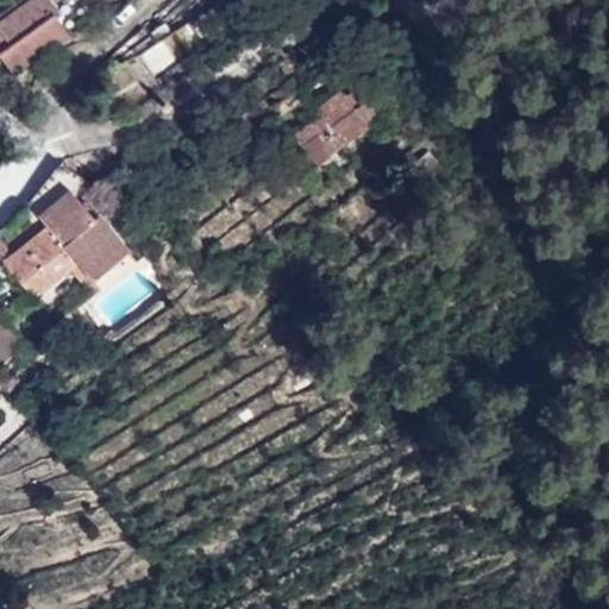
[(6,0),(0,5),(0,19),(27,0),(6,0)]
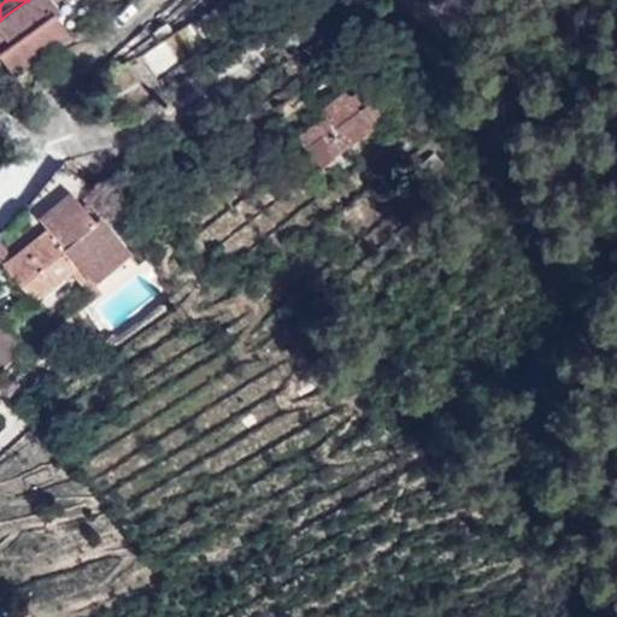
[(42,0),(28,0),(0,19),(0,56),(15,76),(69,36),(42,0)]
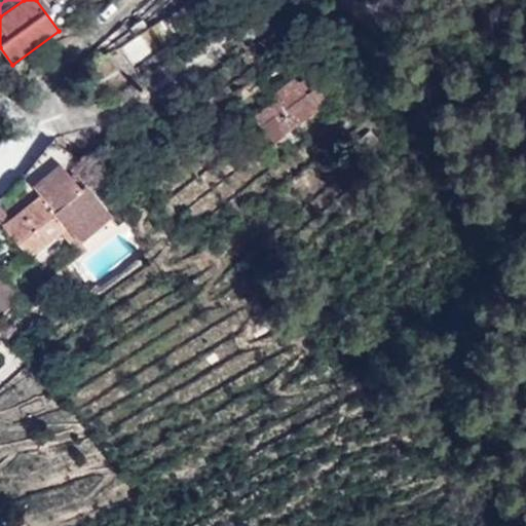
[(278,101),(285,110),(262,127),(274,144),(317,111),(316,108),(329,100),(310,76),(298,84),(294,79),(273,94),(278,101)]
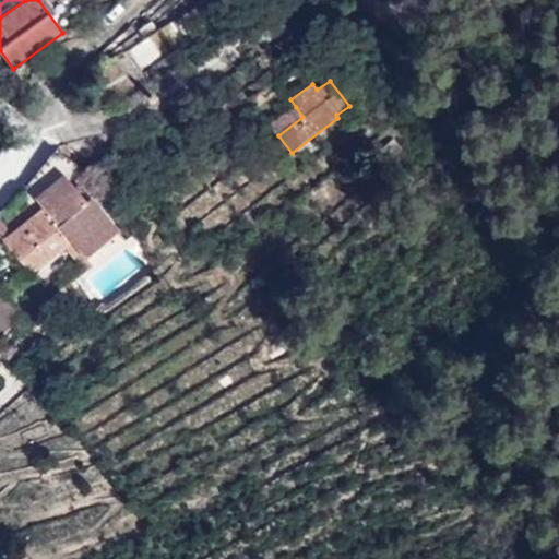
[(296,107),(272,125),(278,135),(302,117),(296,107)]
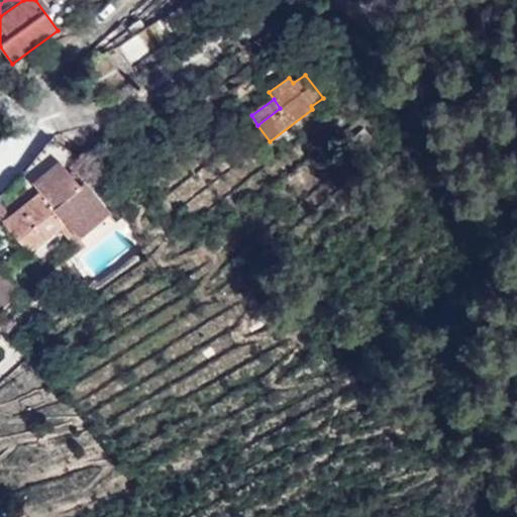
[(46,144),(23,172),(32,183),(60,161),(46,144)]
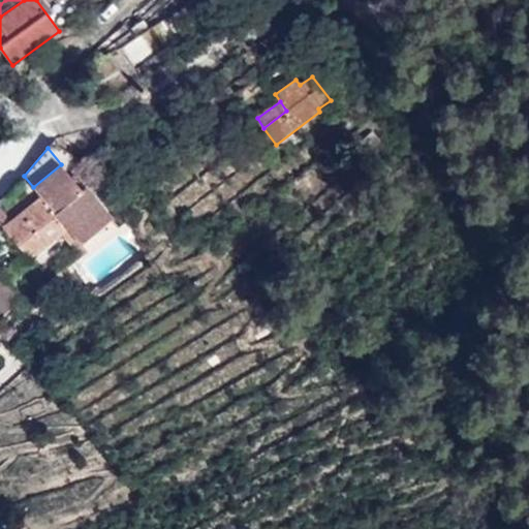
[(40,196),(3,227),(29,259),(61,232),(82,257),(120,226),(86,186),(82,189),(61,164),(33,187),(40,196)]
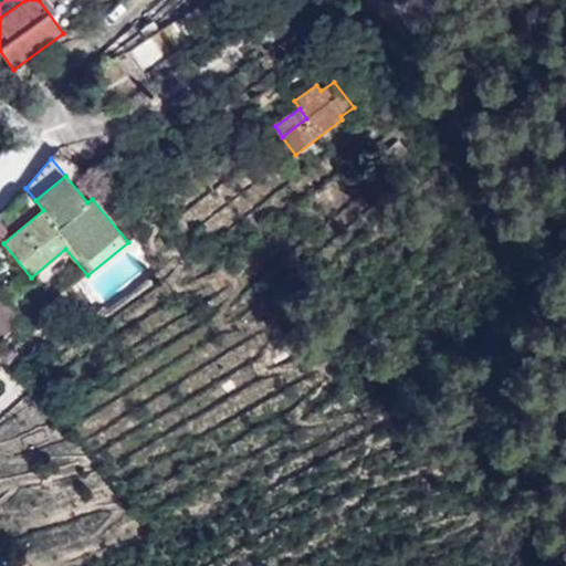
[(1,294),(0,294),(0,339),(23,323),(1,294)]
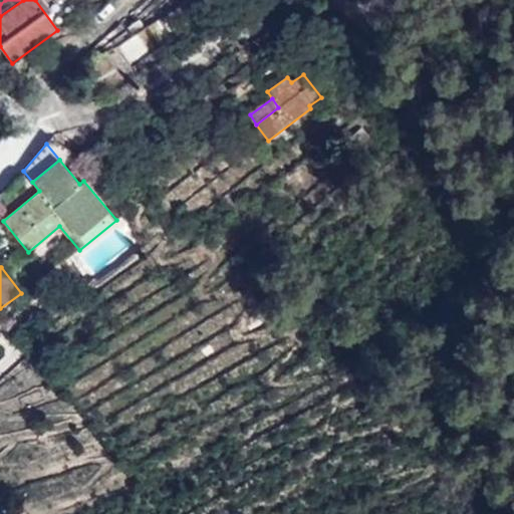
All buildings are outlined.
